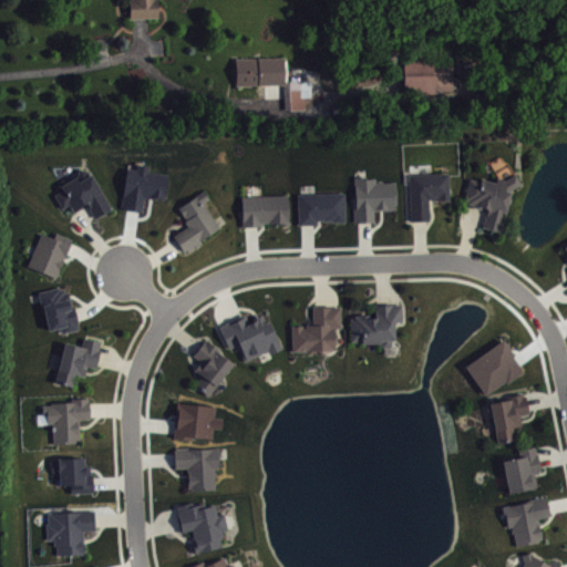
[(129,0),(129,17),(141,17),(157,16),(157,0),(129,0)]
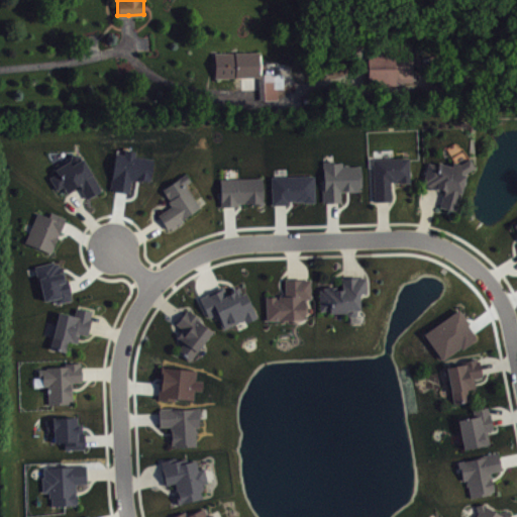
[(368,84),(394,84),(394,81),(412,81),(412,44),(368,43),(368,84)]
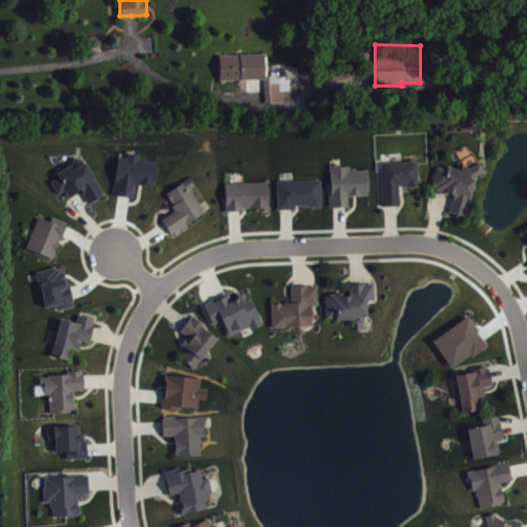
[(219,54),(220,78),(264,77),(264,101),(282,100),(282,89),(278,89),(278,74),(267,75),(266,55),(262,55),(262,53),(219,54)]
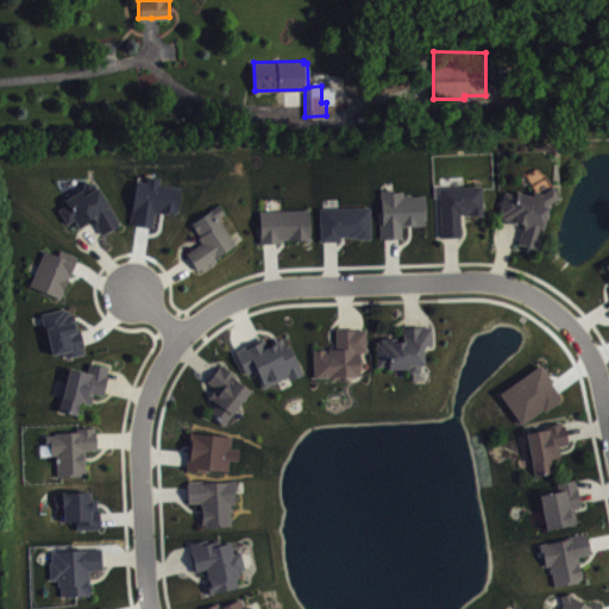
[(82,188),(63,199),(66,202),(57,208),(66,223),(73,218),(77,226),(82,223),(92,218),(96,225),(101,233),(118,223),(94,182),(83,180),(82,188)]
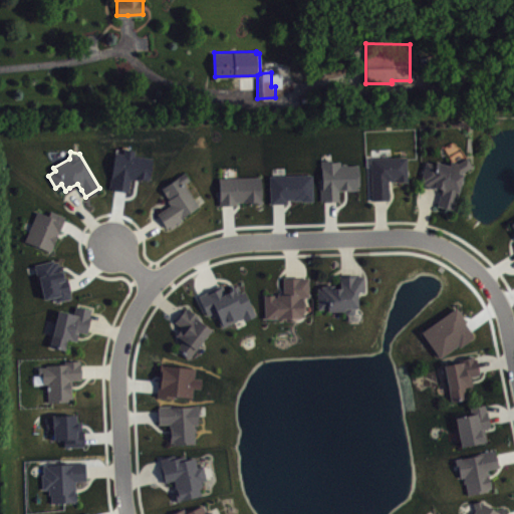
[(153,183),(156,160),(138,158),(138,155),(118,152),(113,192),(130,194),(132,180),(153,183)]
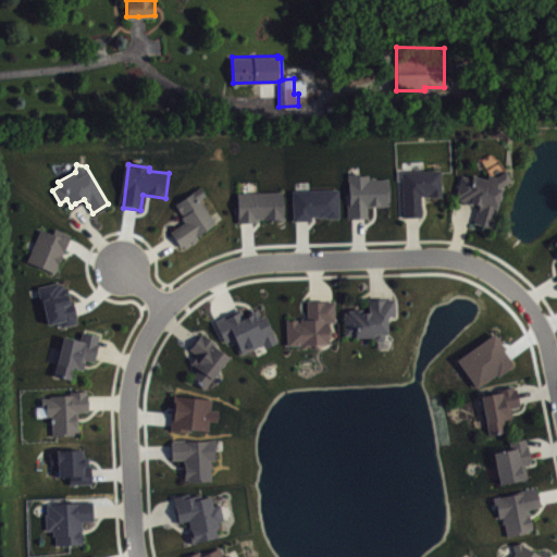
[(420,195),(422,194),(426,194),(426,192),(430,192),(430,196),(441,195),(440,171),(440,169),(400,170),(400,178),(403,215),(411,215),(420,214),(420,195)]
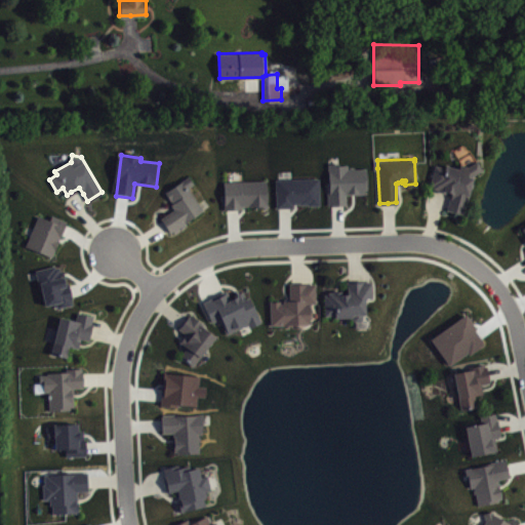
[(473,174),(467,195),(467,194),(461,213),(446,208),(448,200),(450,193),(440,190),(431,187),(432,185),(429,184),(434,165),(435,163),(444,166),(444,164),(457,167),(459,163),(467,165),(476,160),(481,167),(473,174)]
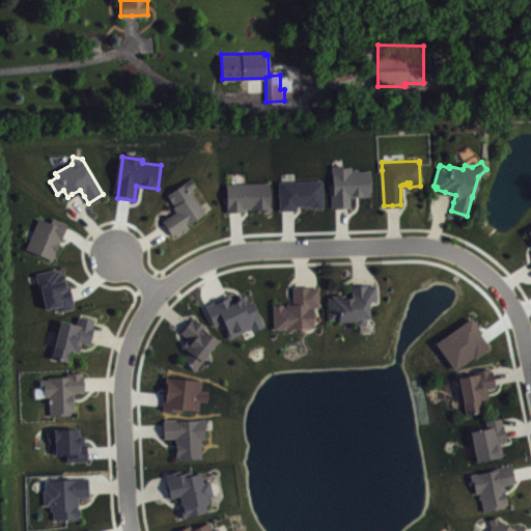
[(331,165),(332,189),(330,189),(330,206),(340,206),(350,206),(348,195),(357,195),(367,195),(367,191),(370,191),(369,169),(351,170),(351,166),(341,166),(341,164),(331,165)]
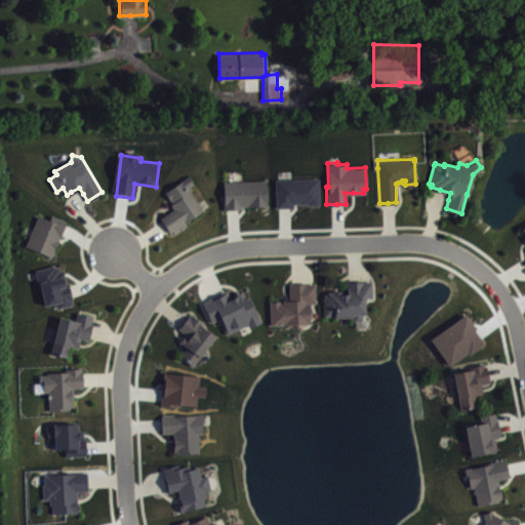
[(159,217),(163,224),(169,231),(171,230),(172,232),(184,224),(183,223),(202,208),(187,186),(192,183),(187,174),(164,191),(172,202),(170,203),(172,206),(172,207),(159,217)]
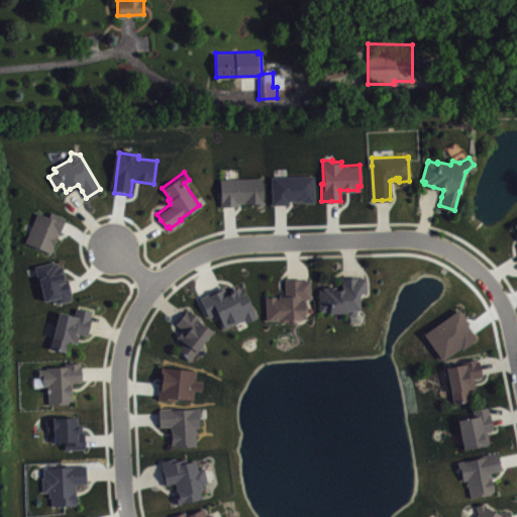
[(274,179),(275,207),(292,207),(292,204),(317,204),(317,178),(274,179)]
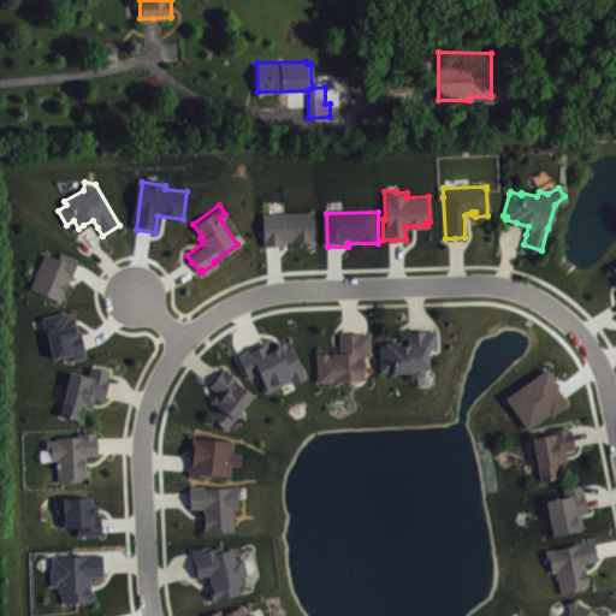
[(266,247),(318,246),(317,214),(266,215),(266,247)]
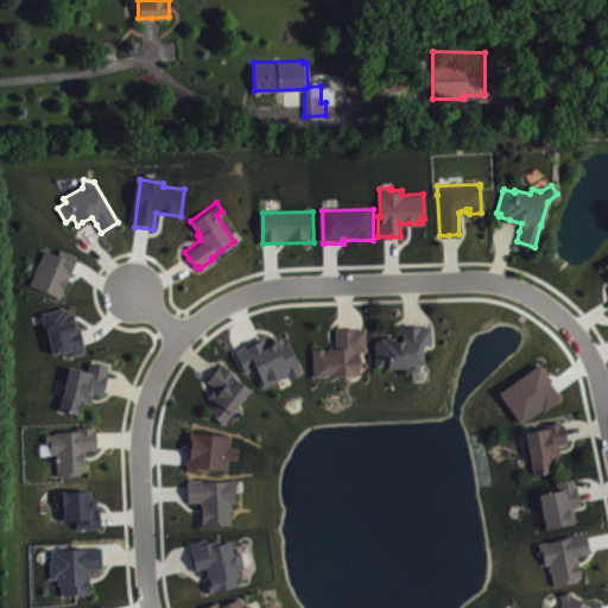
[(43,249),(56,254),(58,248),(76,255),(73,264),(67,276),(58,296),(29,284),(43,249)]
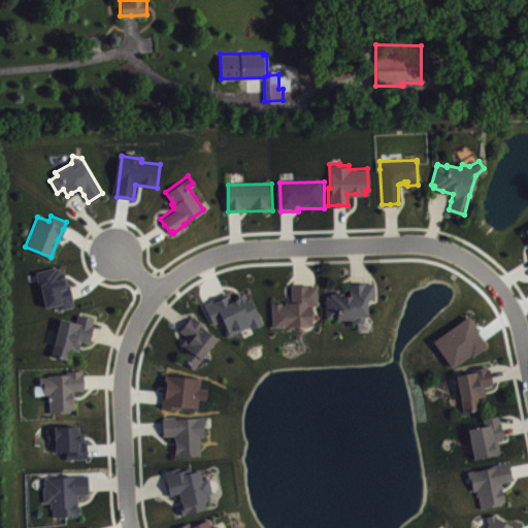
[(48,310),(60,307),(61,312),(77,308),(72,287),(69,288),(64,268),(39,273),(48,310)]
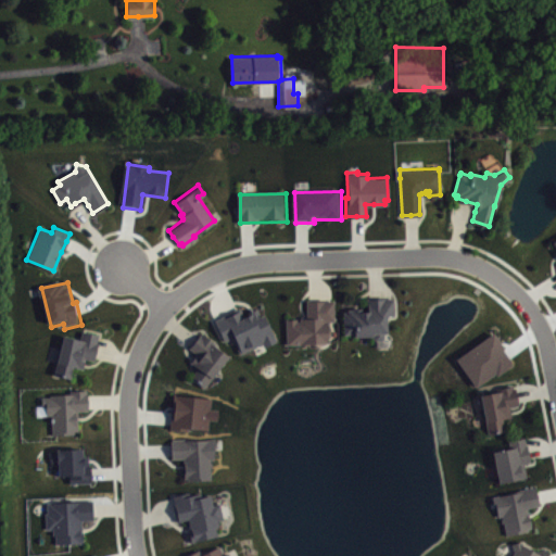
[(371,335),(353,336),(353,332),(343,333),(342,311),(345,311),(345,308),(352,308),(351,307),(356,307),(361,307),(361,311),(366,310),(366,298),(375,298),(383,297),(383,298),(392,298),(393,313),(384,313),(386,331),(382,331),(382,336),(380,339),(374,339),(371,337),(371,335)]
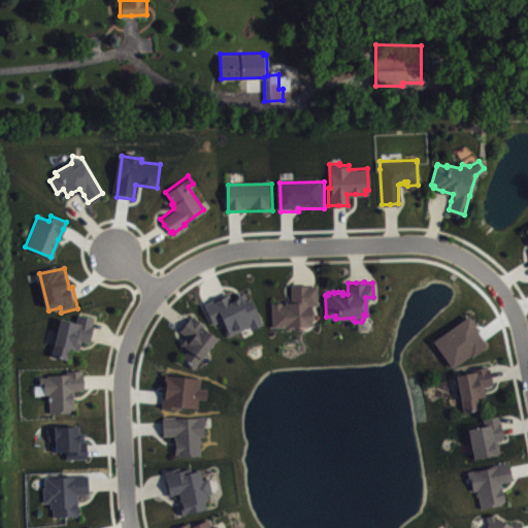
[(270,301),(271,326),(284,326),(284,327),(294,326),(293,325),(310,324),(310,315),(311,315),(311,303),(316,303),(316,285),(307,285),(307,284),(299,284),(290,284),(291,301),(289,301),(284,301),(284,304),(281,304),(281,301),(270,301)]
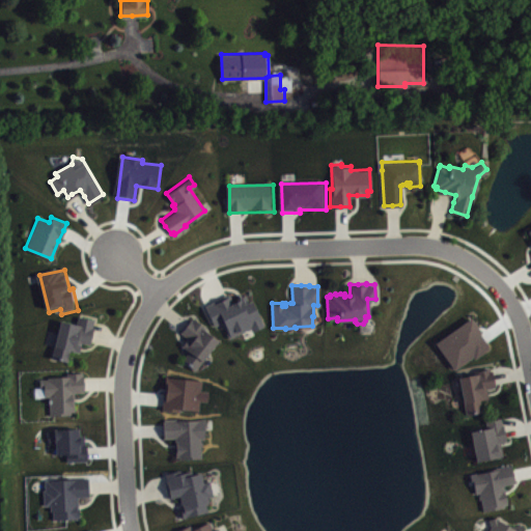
[(204,305),(213,325),(220,320),(227,337),(249,327),(251,330),(262,325),(257,313),(258,312),(256,308),(254,309),(250,300),(248,301),(244,294),(240,296),(238,297),(238,299),(231,301),(227,292),(218,297),(212,300),(212,301),(204,305)]
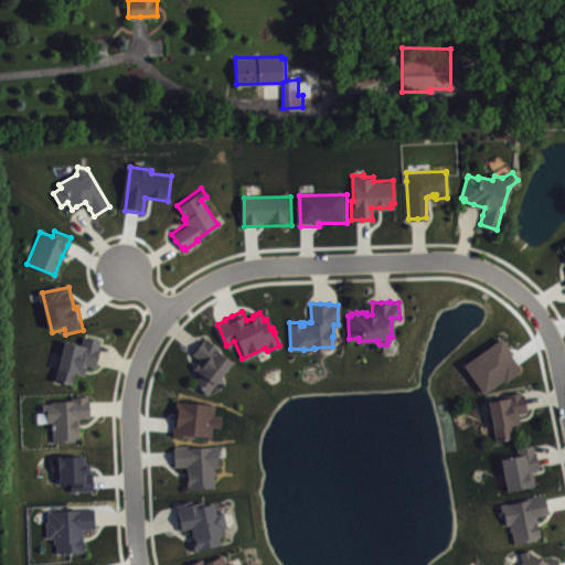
[(81,344),(83,336),(98,339),(96,347),(98,347),(96,354),(94,365),(85,363),(83,373),(73,371),(70,383),(54,380),(57,368),(64,340),(81,344)]
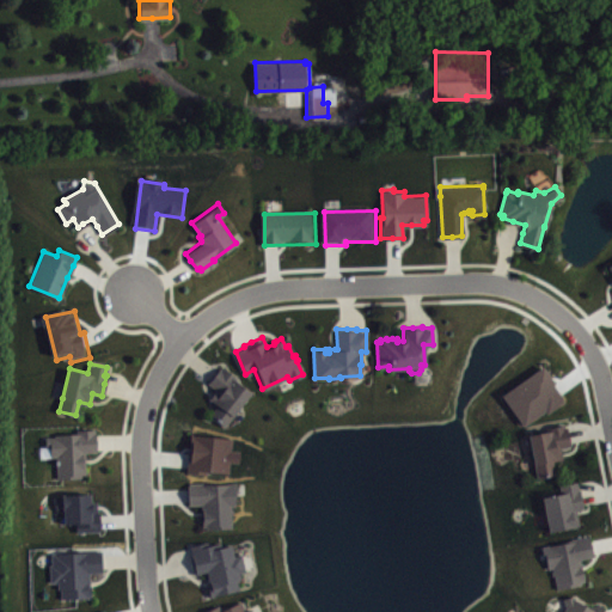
[(219,366),(220,367),(222,365),(237,377),(234,379),(250,391),(224,426),(208,414),(216,404),(209,398),(212,393),(215,389),(207,381),(213,373),(219,366)]
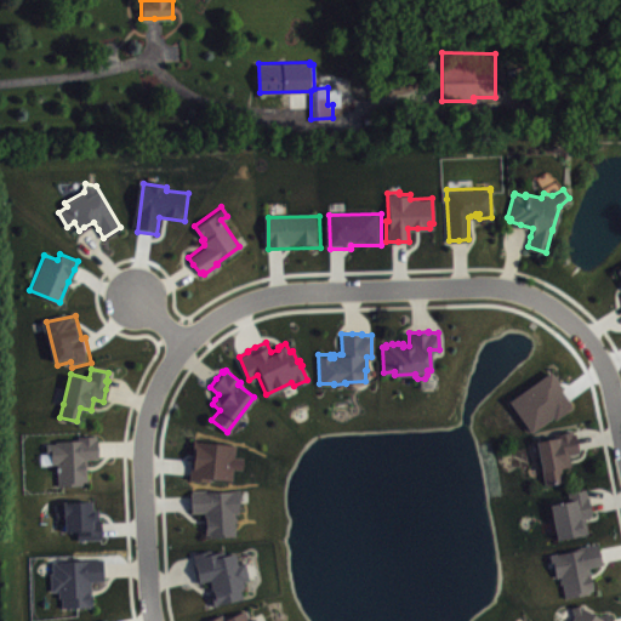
[(536,436),(577,406),(554,375),(513,404),(536,436)]
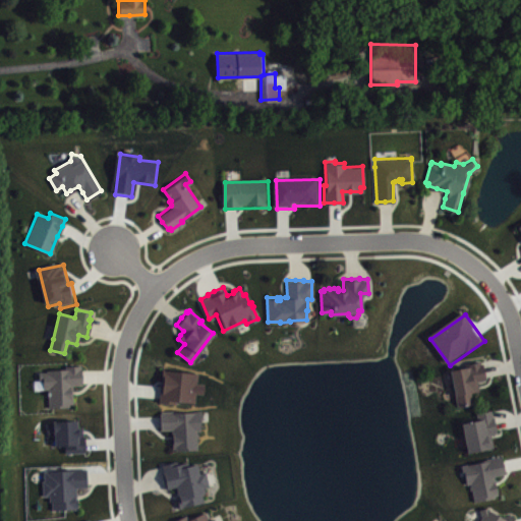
[(449,369),(456,406),(471,403),(469,391),(479,389),(478,386),(477,381),(485,379),(483,369),(482,362),(480,362),(479,359),(464,362),(464,366),(449,369)]
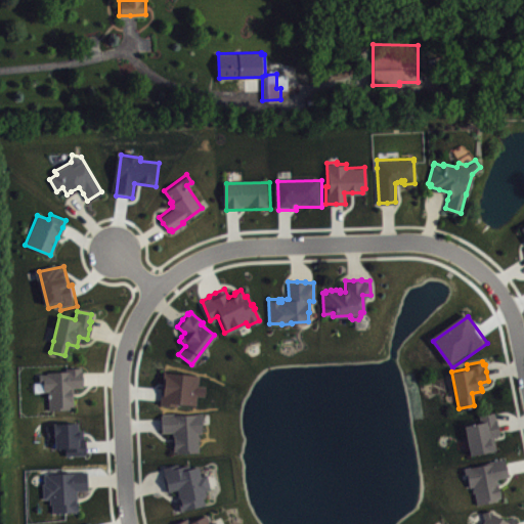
[(38,373),(38,381),(42,381),(42,390),(47,390),(48,408),(52,408),(69,407),(69,405),(73,404),(72,394),(72,387),(82,386),(81,377),(81,366),(67,367),(64,367),(66,369),(46,370),(46,373),(38,373)]
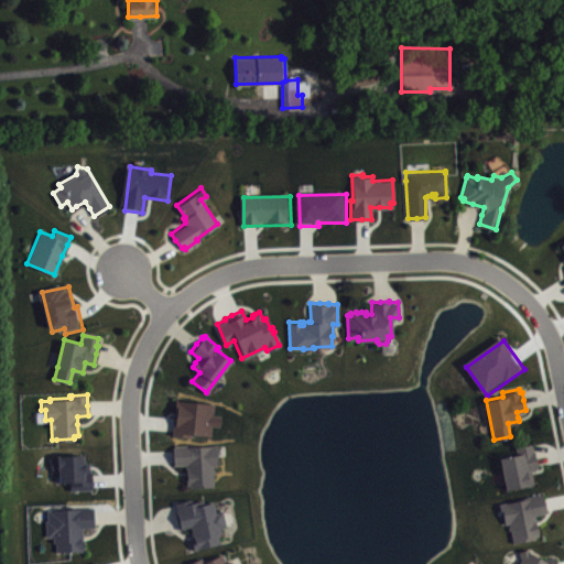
[(218,407),(180,402),(176,435),(214,440),(216,429),(224,430),(225,418),(217,416),(218,407)]
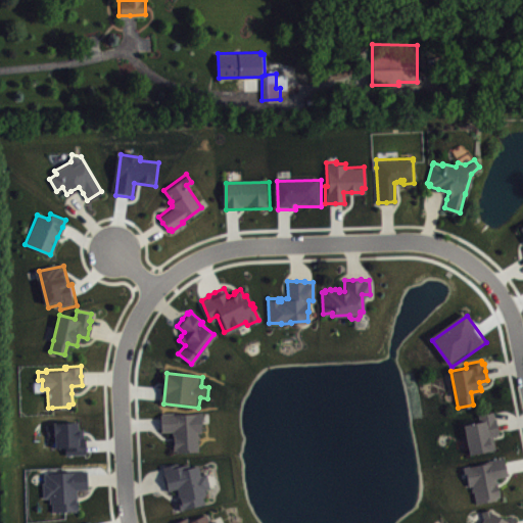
[(481,418),(482,423),(466,427),(473,458),(500,452),(496,439),(503,437),(496,414),(481,418)]
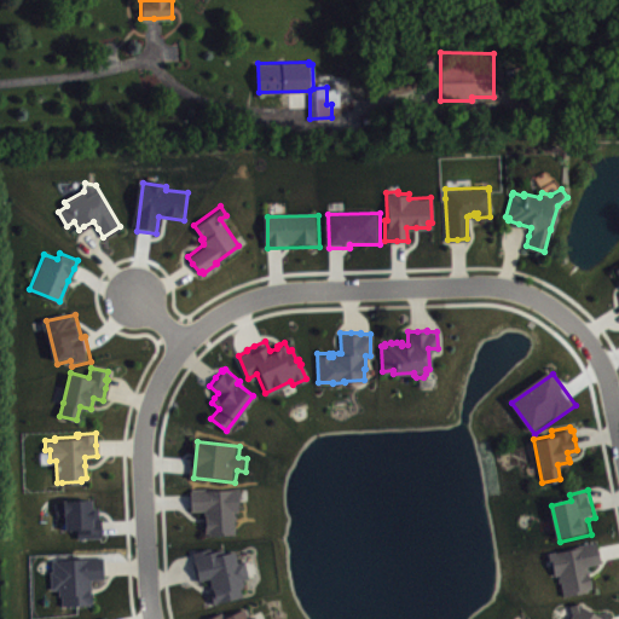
[(195,514),(208,514),(209,538),(239,537),(238,514),(243,514),(243,491),(195,492),(195,514)]
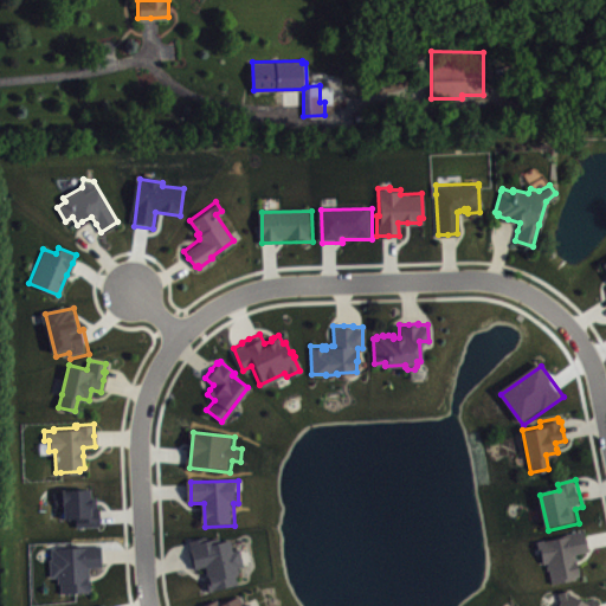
[(79,529),(101,529),(100,491),(66,492),(66,522),(79,521),(79,529)]
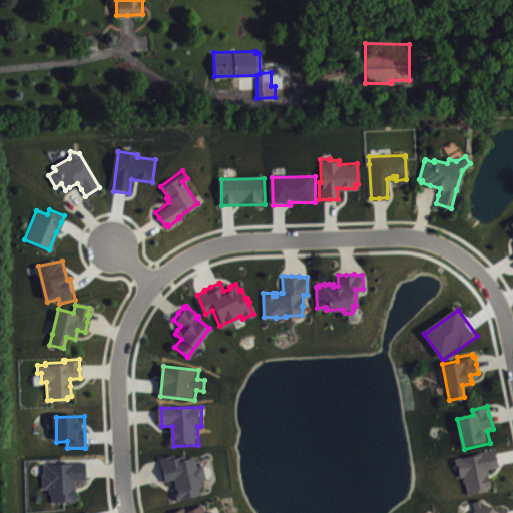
[(494,448),(495,457),(497,466),(486,468),(487,475),(489,486),(486,487),(486,489),(466,493),(464,481),(462,481),(461,477),(463,477),(462,475),(458,476),(456,462),(454,462),(453,457),(470,454),(470,453),(494,448)]
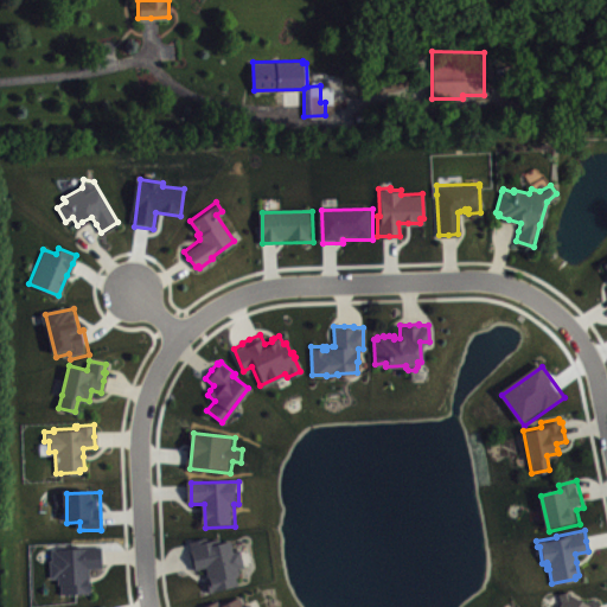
[(189,541),(190,548),(189,549),(191,558),(193,568),(204,566),(205,573),(205,576),(208,582),(206,583),(209,590),(236,583),(234,574),(237,574),(236,567),(242,566),(237,549),(231,550),(229,540),(219,541),(218,537),(206,540),(205,536),(189,541)]
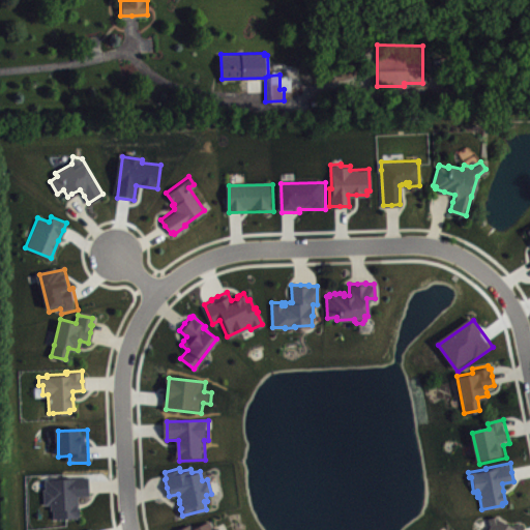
[(43,477),(43,488),(41,488),(42,503),(50,503),(50,508),(52,508),(52,517),(65,517),(78,516),(78,504),(78,495),(88,494),(87,486),(87,476),(62,477),(43,477)]
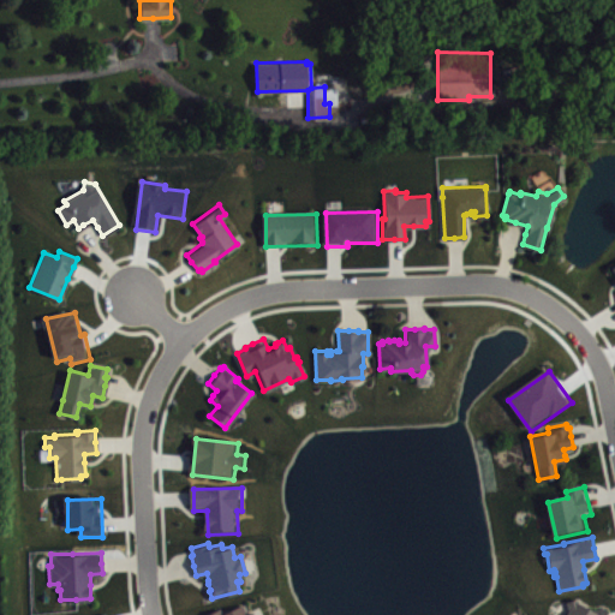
[(566,601),(568,608),(563,614),(607,614),(604,605),(590,609),(578,602),(577,597),(566,601)]
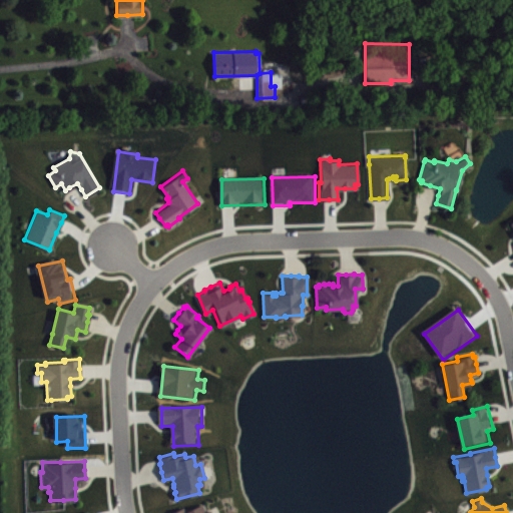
[(166,512),(181,506),(184,511),(201,502),(205,511),(209,509),(210,512),(166,512)]
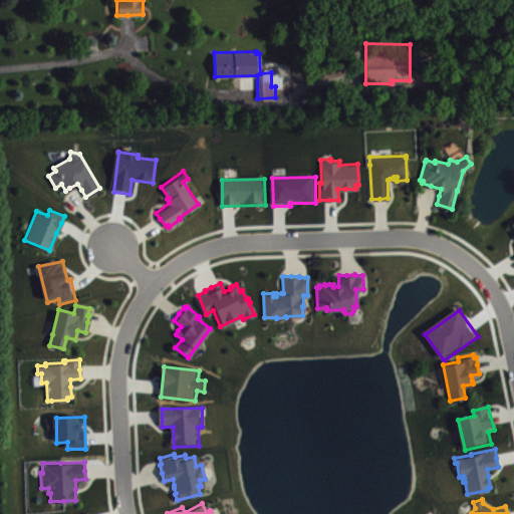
All buildings are outlined.
